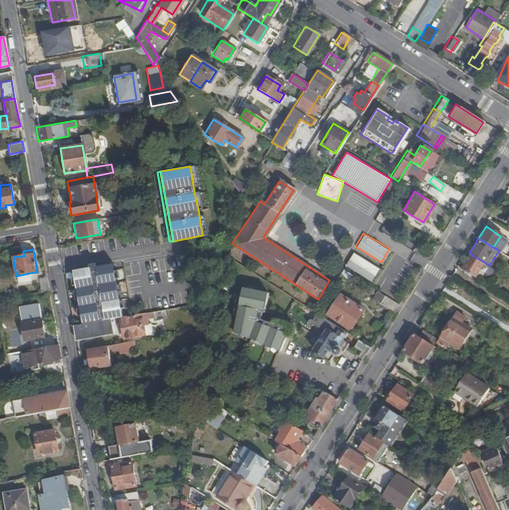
[(351,251),(344,266),(372,279),(379,264),(351,251)]
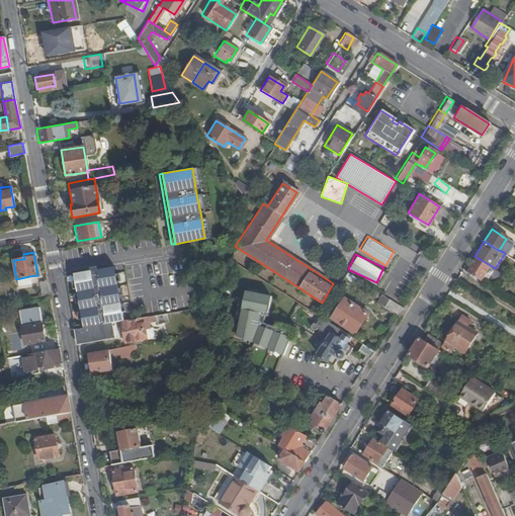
[(503,273),(495,268),(475,256),(465,270),(481,280),(485,273),(498,281),(503,273)]
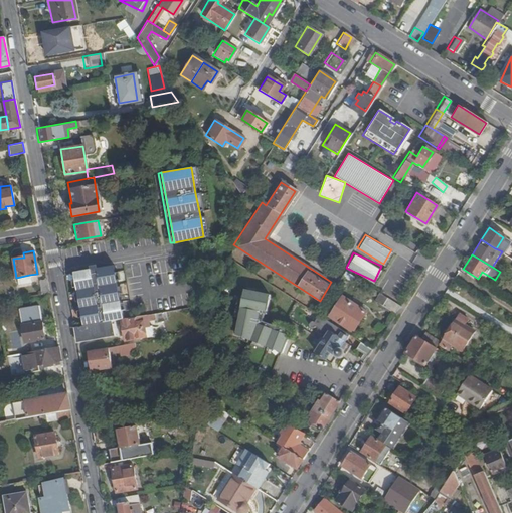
[(119,319),(122,319),(120,307),(119,301),(117,292),(116,286),(115,277),(114,272),(113,265),(96,268),(95,265),(89,266),(89,269),(72,272),(73,279),(74,285),(75,293),(76,299),(78,308),(79,314),(81,325),(110,321),(119,319)]
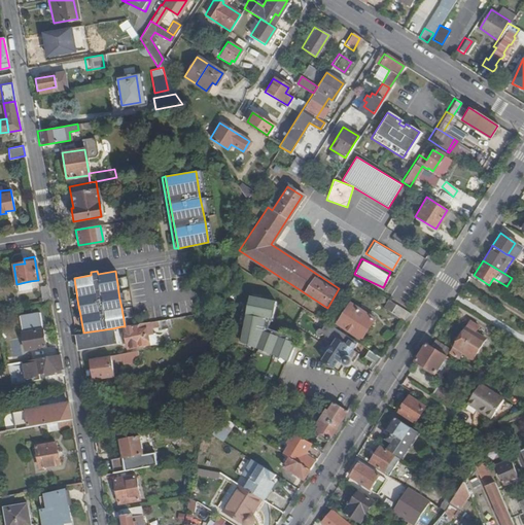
[(30,281),(16,284),(18,291),(32,288),(30,281)]
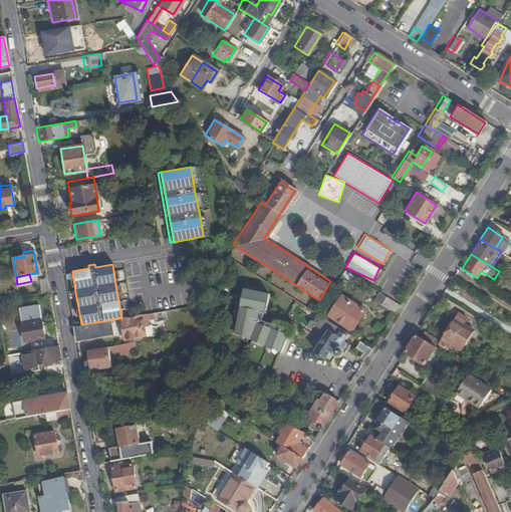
[(48,291),(45,277),(38,278),(41,293),(48,291)]
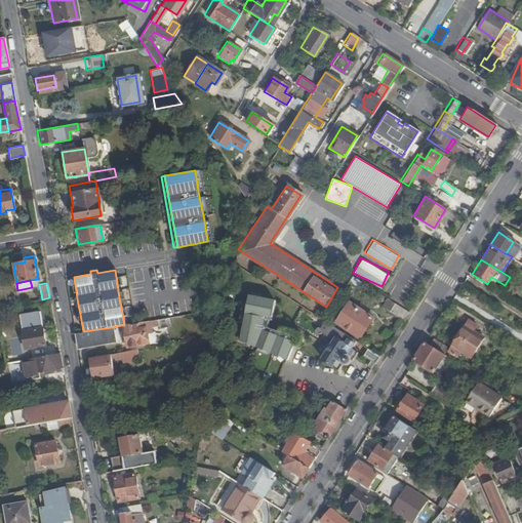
[(247,294),(237,340),(284,358),(291,340),(261,329),(263,318),(267,319),(268,320),(272,299),(247,294)]
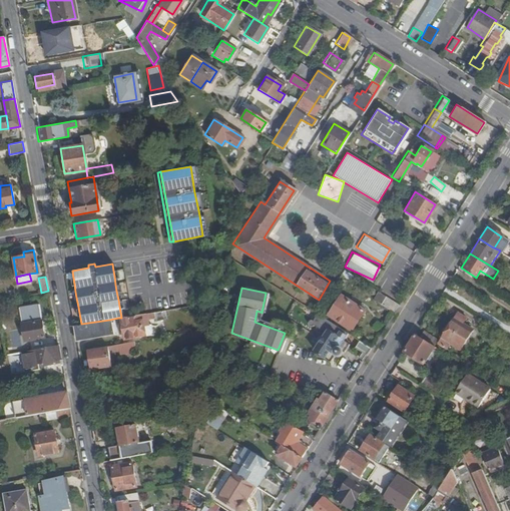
[(396,305),(377,292),(373,300),(391,312),(396,305)]
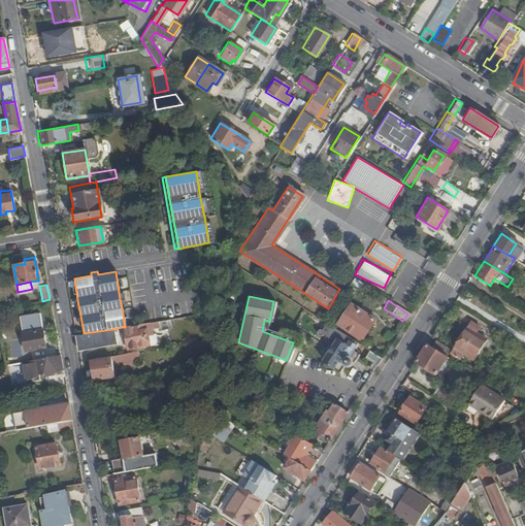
[(372,318),(350,303),(337,324),(359,338),(372,318)]
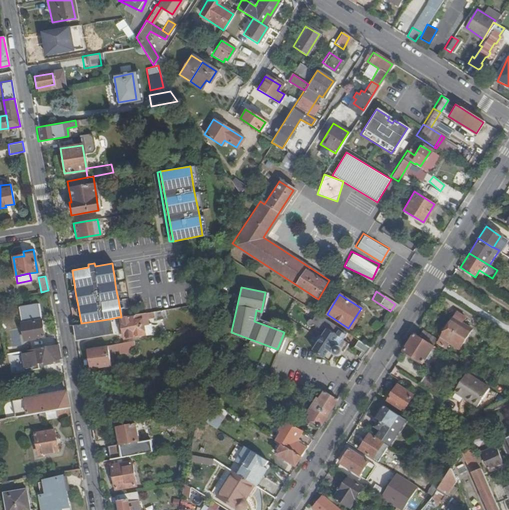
[(121,317),(118,317),(122,337),(143,334),(141,324),(146,323),(145,318),(153,317),(154,318),(164,316),(162,310),(121,317)]
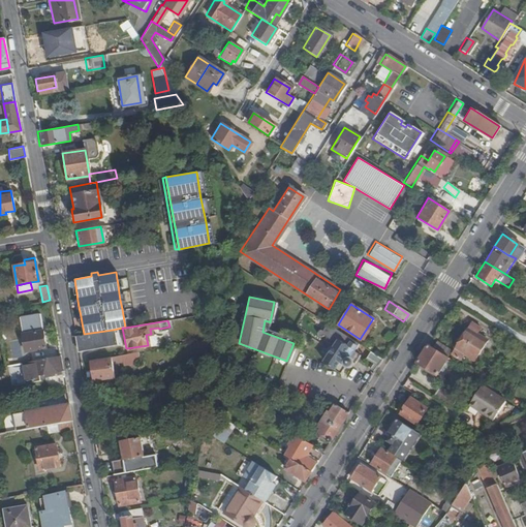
[(268,330),(269,321),(265,320),(263,332),(294,343),(297,344),(299,338),(280,332),(279,334),(268,330)]
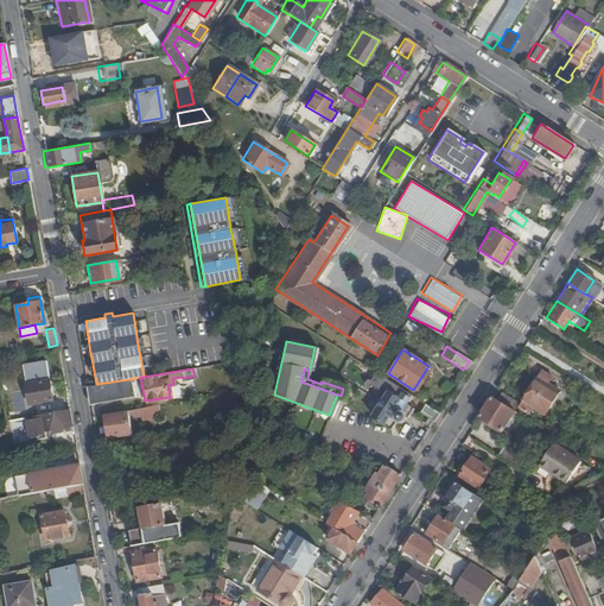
[(539,368),(528,385),(552,401),(559,390),(546,382),(550,376),(539,368)]
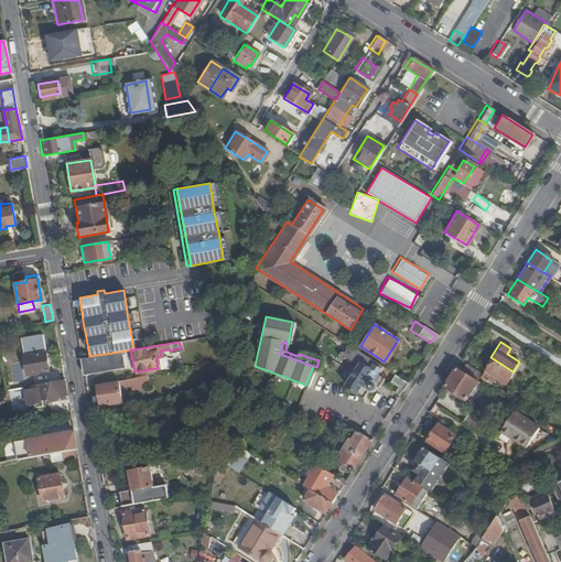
[(379,366),(346,345),(342,352),(340,352),(337,354),(337,356),(338,358),(342,358),(344,357),(355,365),(343,385),(360,397),(365,388),(368,390),(371,389),(374,388),(373,386),(374,385),(375,386),(380,377),(375,373),(379,366)]
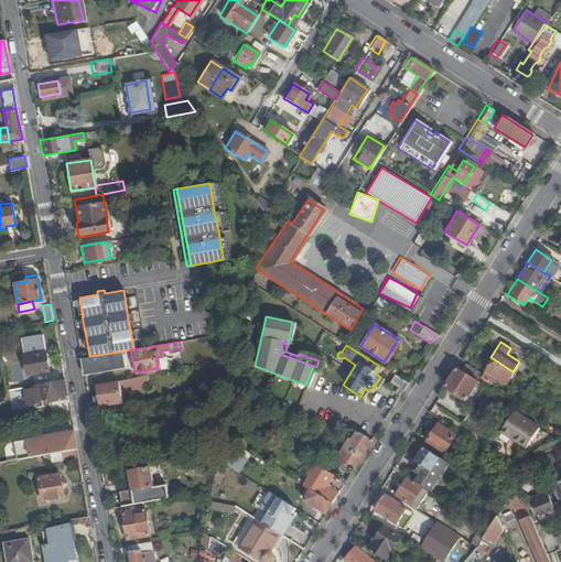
[(27,375),(47,370),(43,352),(22,355),(27,375)]
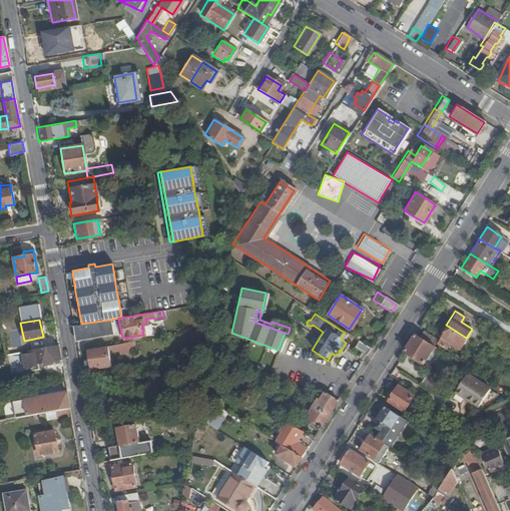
[(81,324),(71,326),(74,339),(111,333),(109,320),(81,324)]
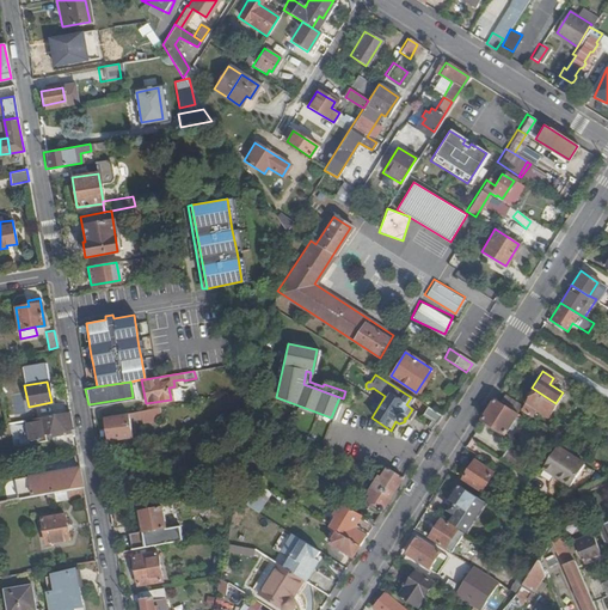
[(556,403),(532,388),(522,404),(520,408),(530,415),(534,409),(547,416),(556,403)]
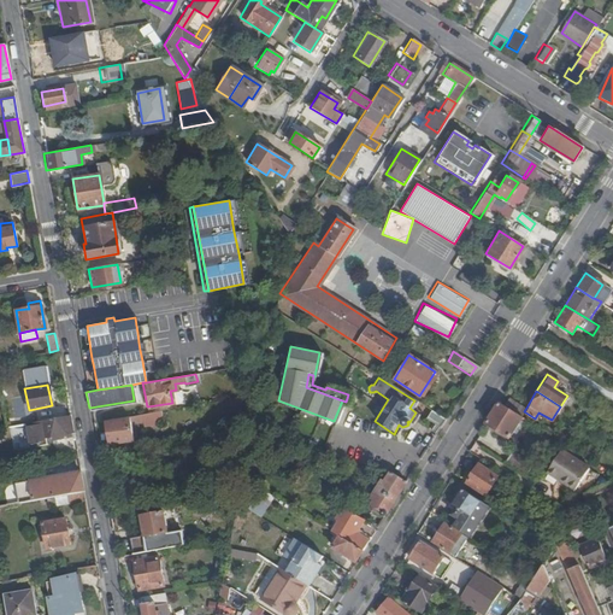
[(504,404),(522,416),(524,411),(526,408),(508,397),(504,404)]
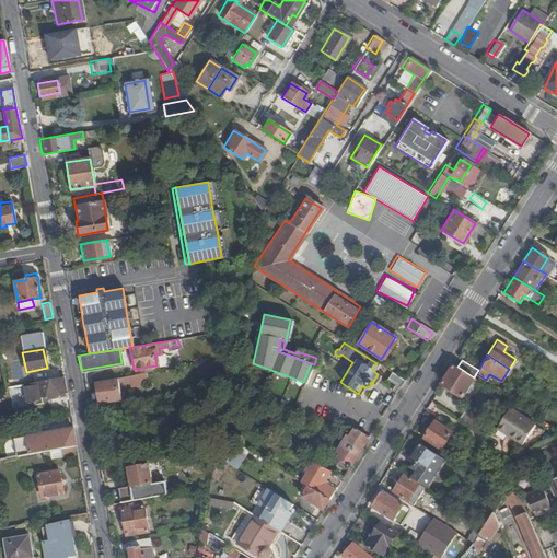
[(501,395),(474,378),(457,367),(453,364),(440,385),(461,398),(471,383),(498,400),(501,395)]
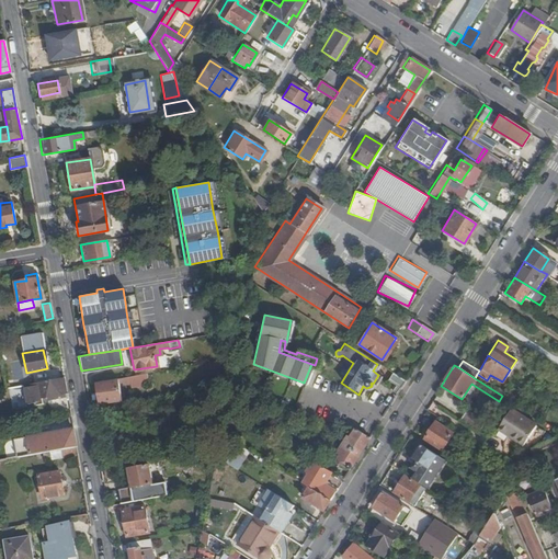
[(221,369),(207,372),(209,380),(224,378),(221,369)]
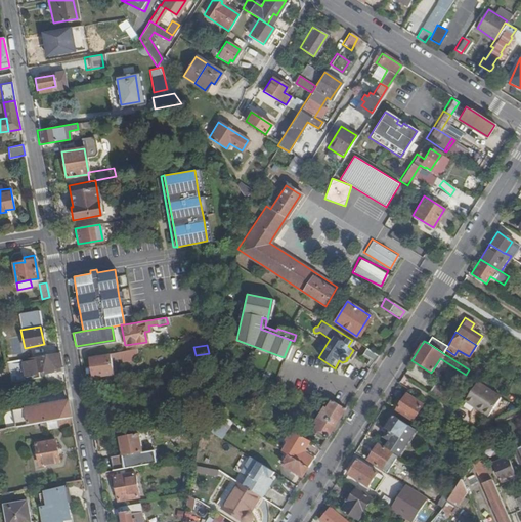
[(368,367),(376,355),(364,348),(362,351),(363,355),(367,358),(364,363),(368,367)]
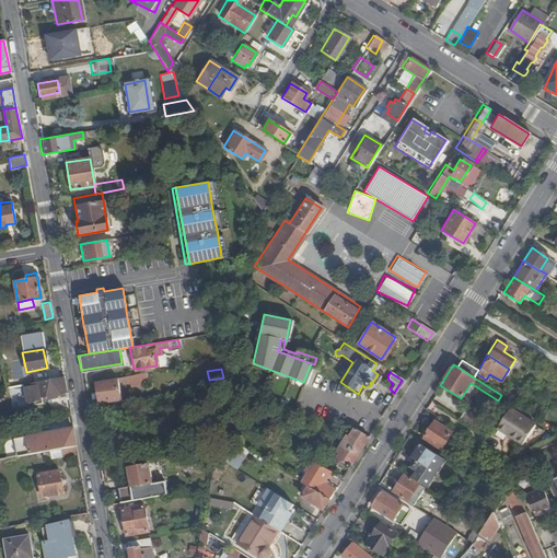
[(134,374),(115,378),(115,380),(95,383),(97,403),(119,399),(116,383),(122,382),(122,386),(135,384),(134,374)]
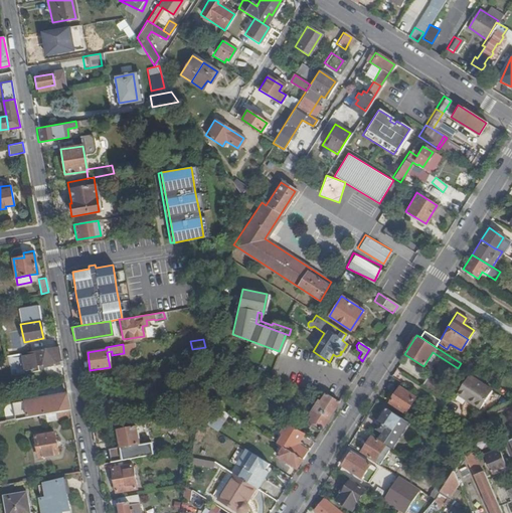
[(58,347),(51,348),(26,352),(27,358),(36,356),(38,364),(61,361),(58,347)]
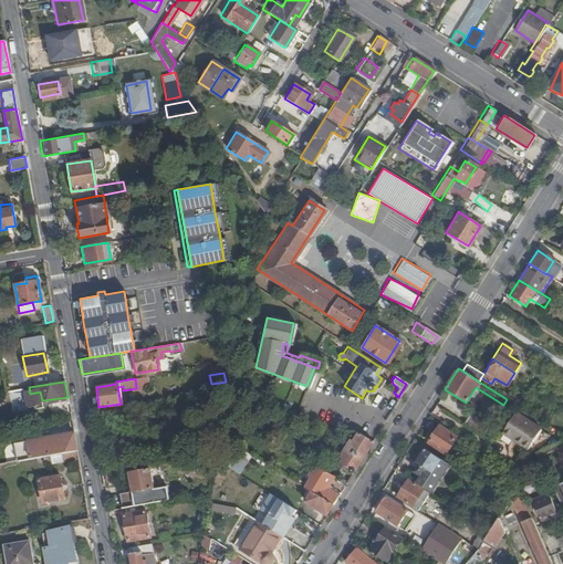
[(43,406),(42,400),(40,392),(30,394),(29,387),(23,388),(27,409),(43,406)]
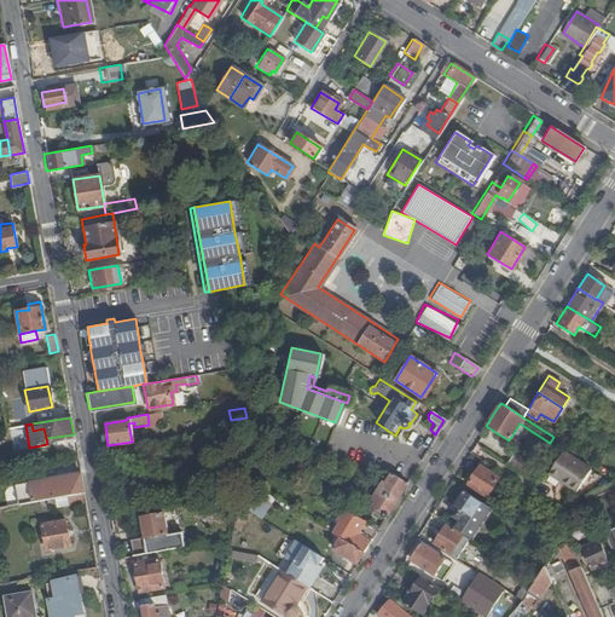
[(562,449),(547,473),(574,489),(589,466),(562,449)]
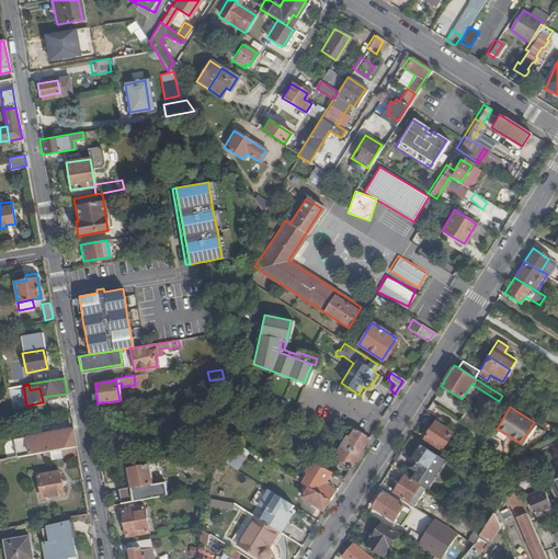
[(422,438),(441,451),(452,432),(434,420),(422,438)]
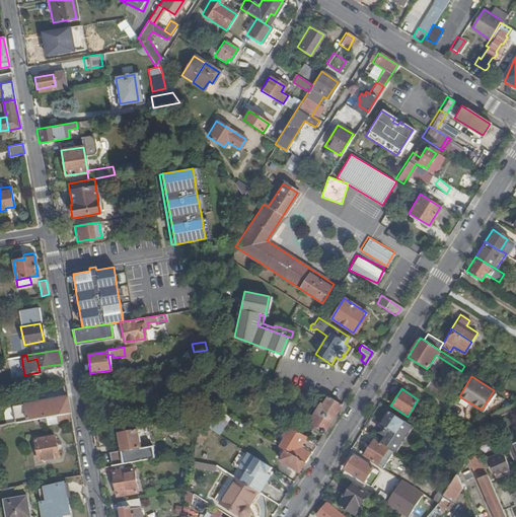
[(249,407),(264,414),(267,409),(264,408),(268,400),(263,393),(261,394),(256,392),(249,407)]
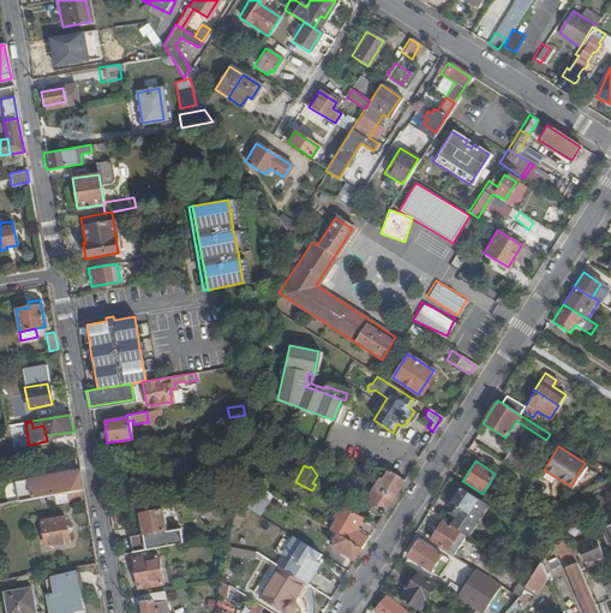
[(375,486),(390,497),(402,478),(388,469),(384,475),(383,475),(381,477),(379,477),(375,486)]
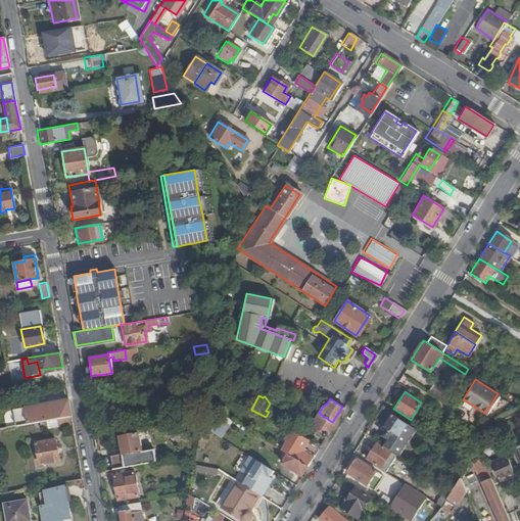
[(71,415),(67,399),(48,403),(12,410),(14,424),(21,423),(45,419),(56,417),(71,415)]
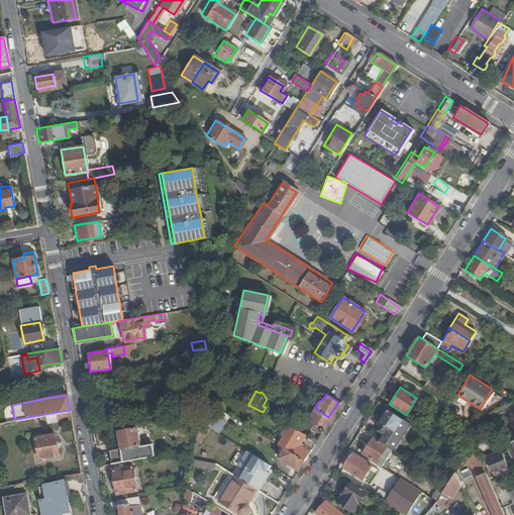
[(320,432),(328,417),(315,408),(311,414),(296,405),(290,413),(320,432)]
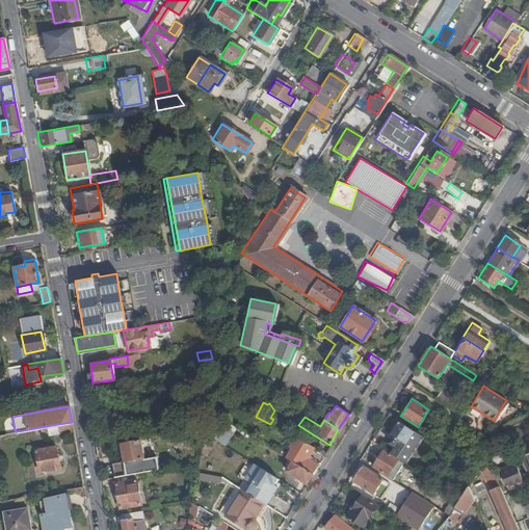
[(273,425),(286,432),(290,424),(278,418),(273,425)]
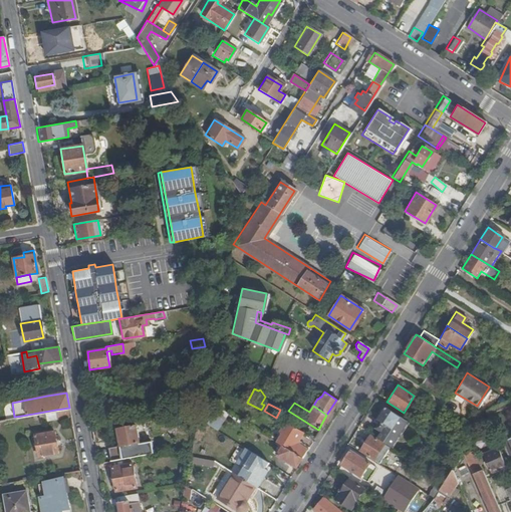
[(392,429),(399,417),(384,407),(375,419),(392,429)]
